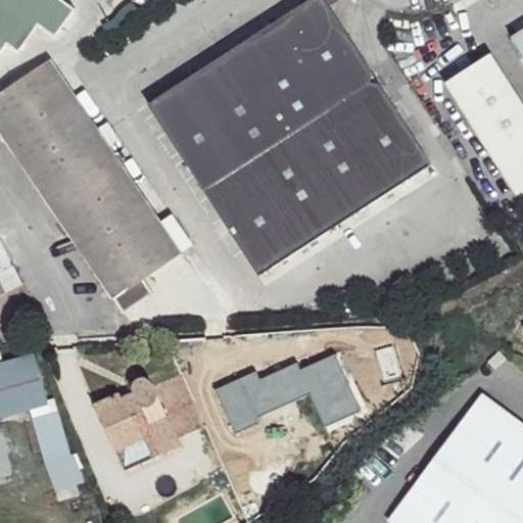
[(76,10),(61,0),(0,0),(0,54),(7,45),(18,54),(39,27),(55,39),(76,10)]
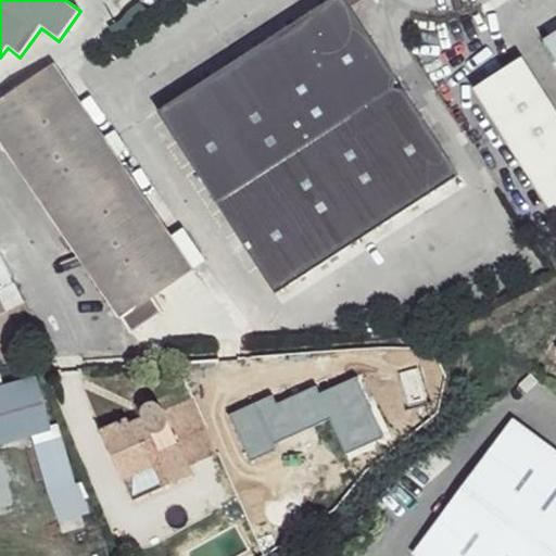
[(346,0),(328,0),(272,38),(332,127),(346,143),(391,217),(458,168),(346,0)]
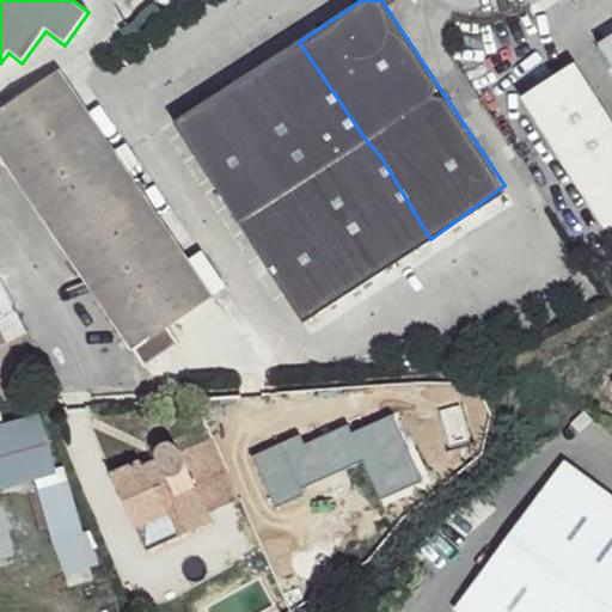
[(611,41),(599,49),(611,69),(611,41)]
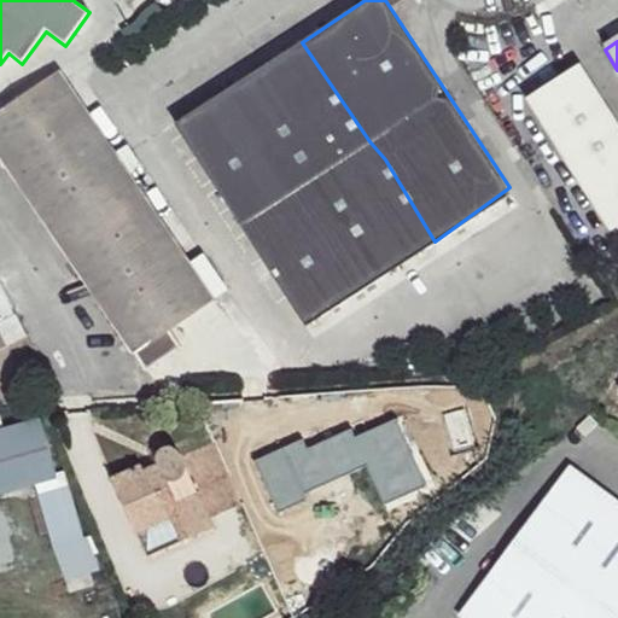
[(369,141),(302,42),(182,120),(307,322),(435,242),(385,159),(369,141)]
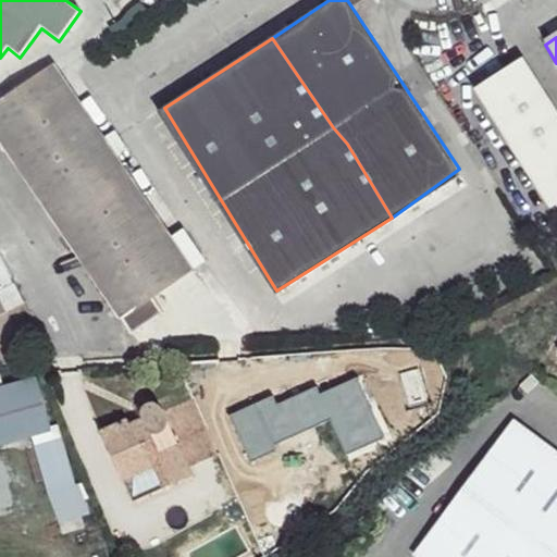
[(556,115),(523,63),(478,91),(553,211),(556,208),(556,115)]
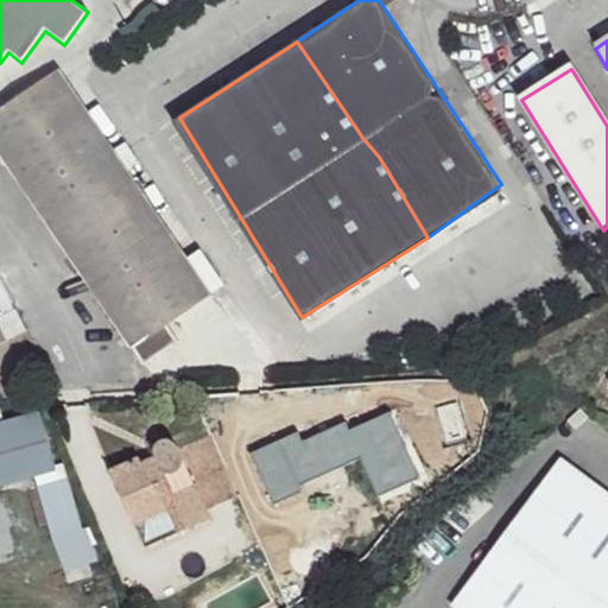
[(207,295),(57,71),(0,111),(0,157),(121,346),(207,295)]
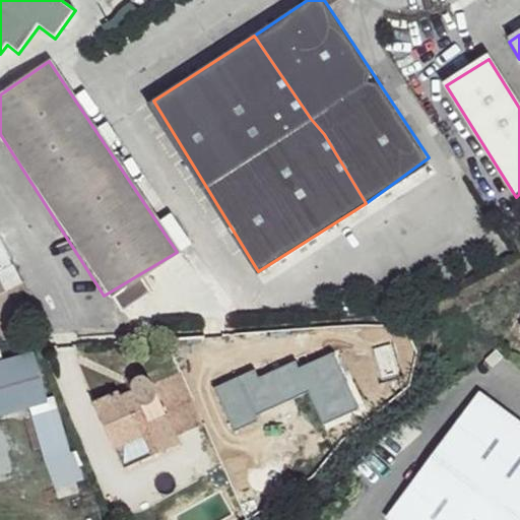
[(34,351),(0,360),(0,414),(29,405),(46,399),(34,351)]
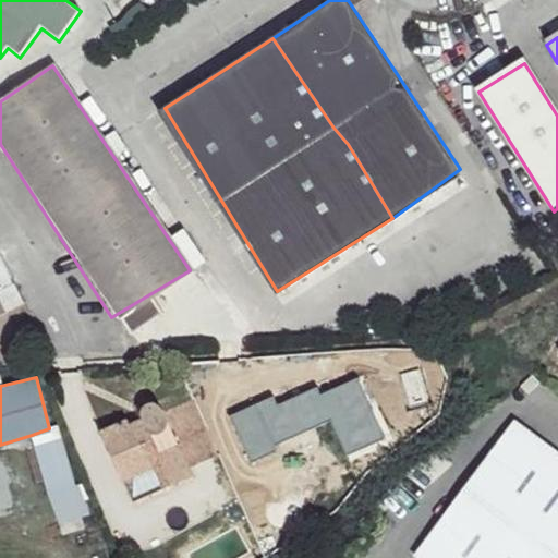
[(277,405),(271,398),(229,417),(251,462),(276,451),(274,446),(330,421),(347,458),(386,440),(358,378),(320,393),(317,387),(277,405)]
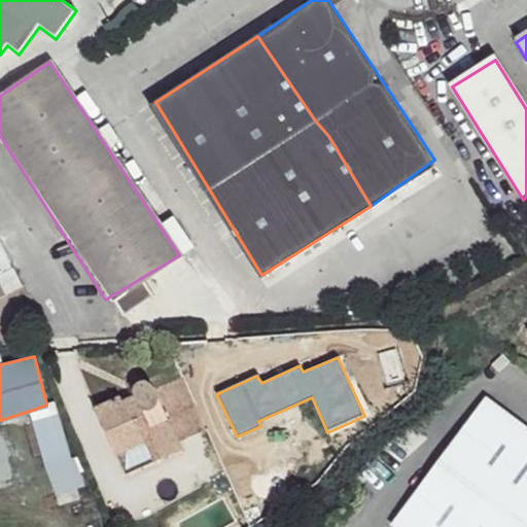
[(134,387),(134,394),(133,396),(119,402),(115,397),(95,410),(128,478),(180,451),(150,395),(148,388),(144,384),(134,387)]
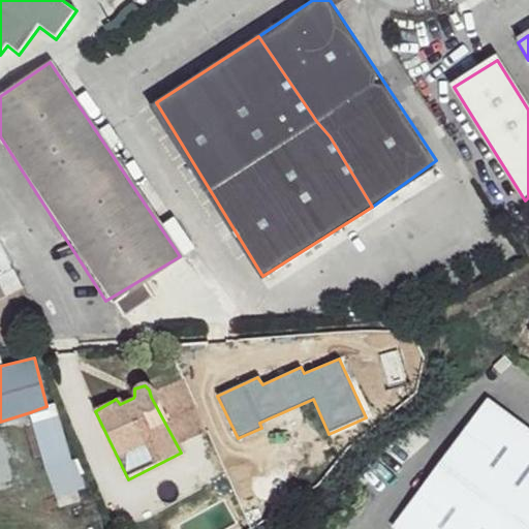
[(528,528),(528,426),(490,396),(394,523),(402,528),(528,528)]
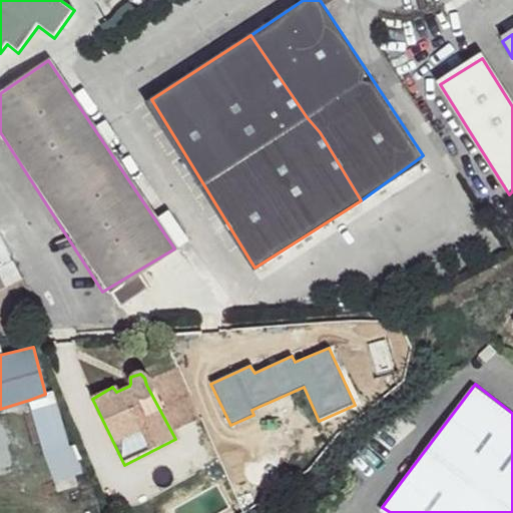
[(53,392),(29,400),(58,494),(78,488),(76,476),(83,474),(75,444),(70,447),(53,392)]
